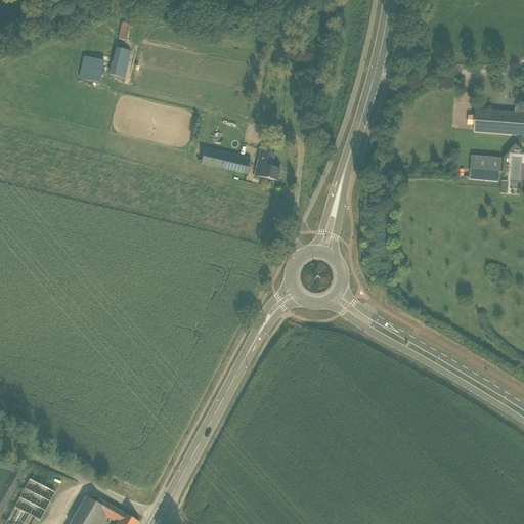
[(119,39),(127,41),(131,25),(122,23),(119,39)]
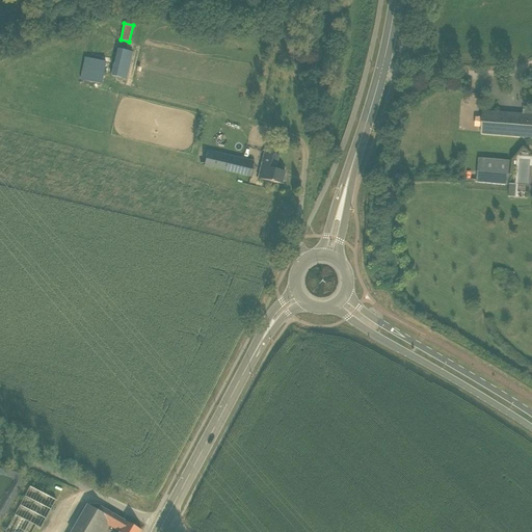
[(117,48),(110,76),(122,78),(129,51),(117,48)]
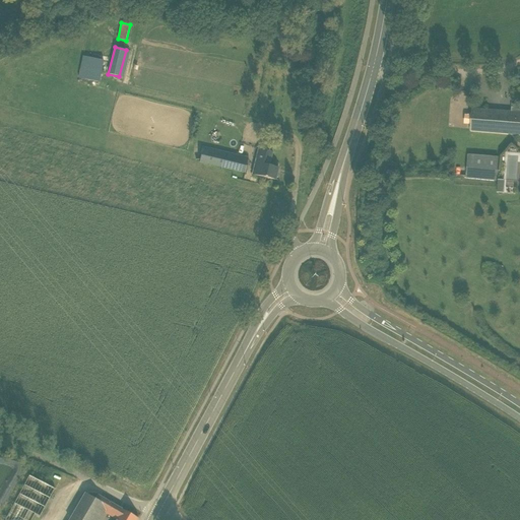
[(102,72),(104,61),(89,57),(86,68),(85,78),(84,79),(93,81),(95,72),(101,73),(102,73),(102,72)]
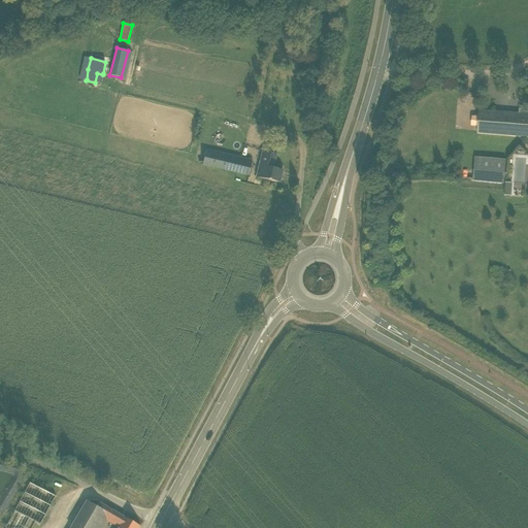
[(477,133),(488,134),(527,136),(527,113),(480,110),(477,133)]
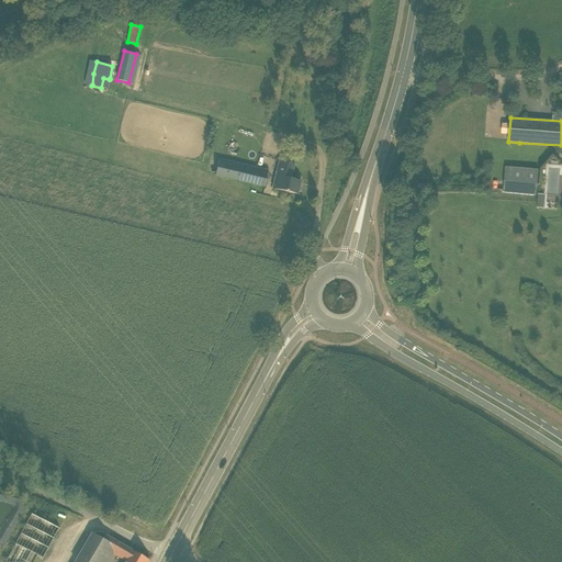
[(277,171),(272,189),(298,194),(299,192),(300,192),(301,189),(300,188),(301,181),(291,179),(294,164),(283,161),(281,171),(277,171)]
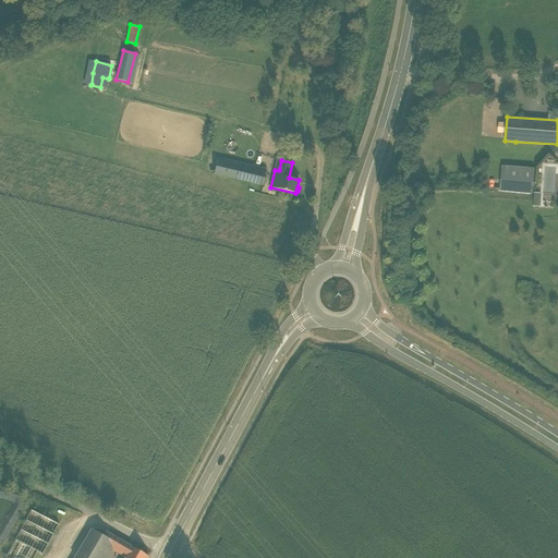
[(217,161),(214,173),(263,185),(265,173),(217,161)]
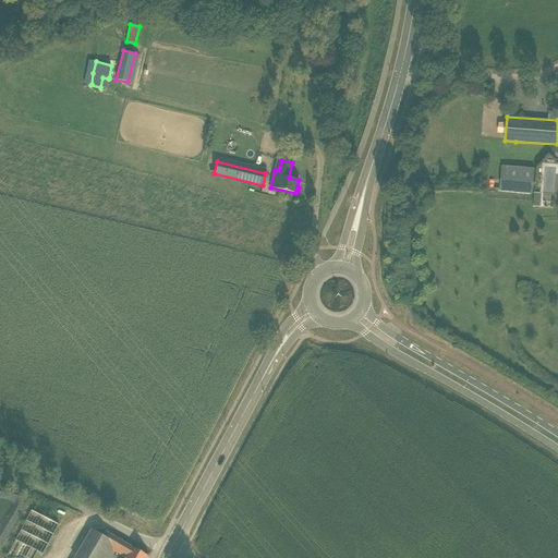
[(501,180),(500,192),(534,194),(535,182),(501,180)]
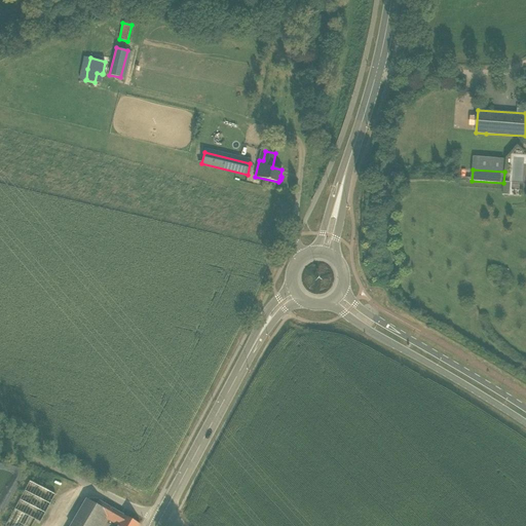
[(502,193),(511,194),(512,182),(504,181),(502,193)]
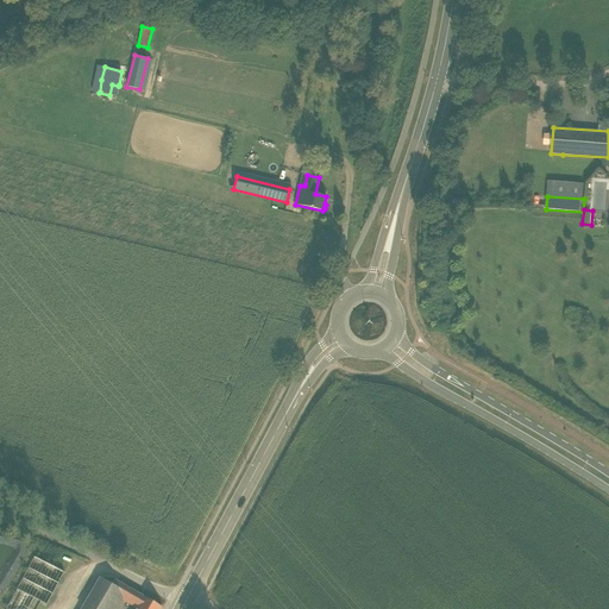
[(48,603),(63,571),(36,558),(24,581),(37,586),(32,596),(48,603)]
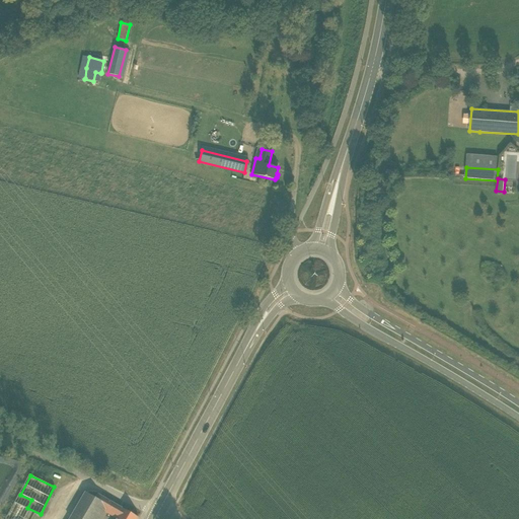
[(99,518),(104,513),(116,518),(118,515),(125,518),(137,518),(138,518),(123,509),(97,495),(96,494),(94,498),(84,492),(68,518),(99,518)]
